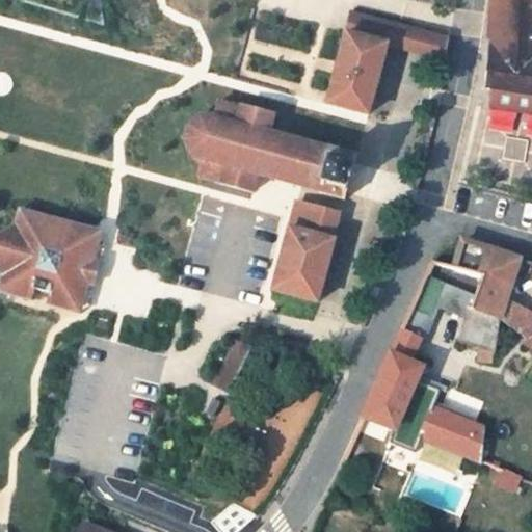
[(491,88),(531,94),(531,0),(490,0),(488,46),(486,87),(491,88)]
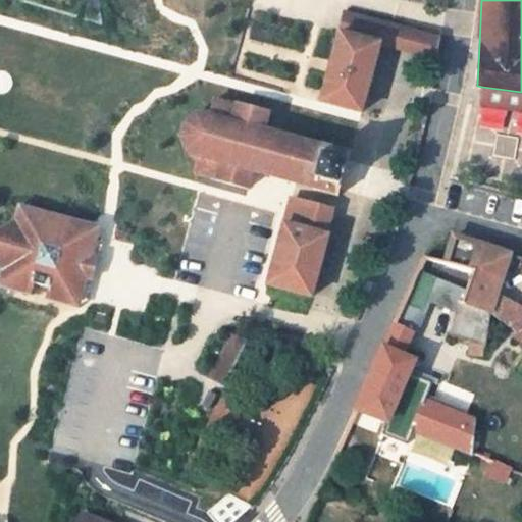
[(321,103),(361,113),(379,46),(386,23),(347,13),(321,103)]
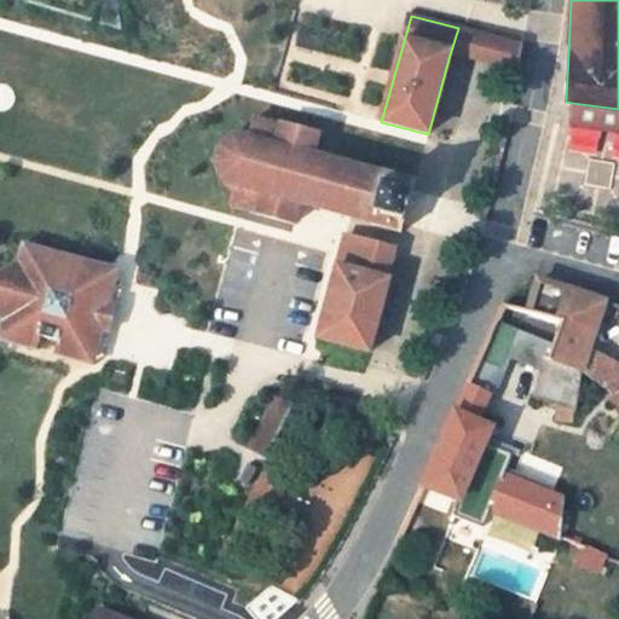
[(450,55),(519,73),(522,45),(458,28),(450,55)]
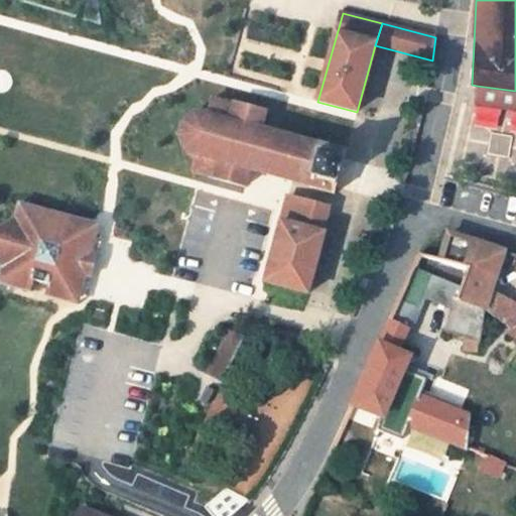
[(515,91),(477,86),(475,103),(505,108),(515,109),(515,91)]
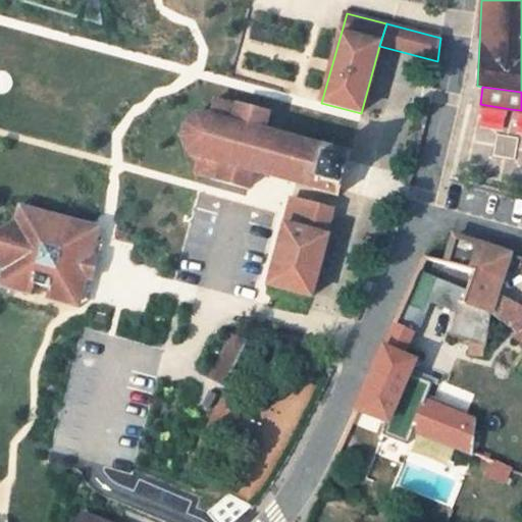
[(237,107),(215,101),(210,116),(208,116),(201,116),(199,117),(199,115),(196,116),(195,117),(192,119),(188,123),(187,122),(185,125),(186,126),(184,129),(183,136),(181,136),(181,138),(184,139),(185,144),(188,149),(187,149),(189,152),(190,152),(194,154),(198,156),(197,158),(199,158),(195,174),(217,179),(217,180),(248,190),(253,171),(313,188),(312,189),(338,197),(342,186),(341,186),(342,183),(340,183),(344,166),(347,166),(348,164),(350,154),(324,147),(324,148),(264,132),(268,113),(238,105),(237,107)]
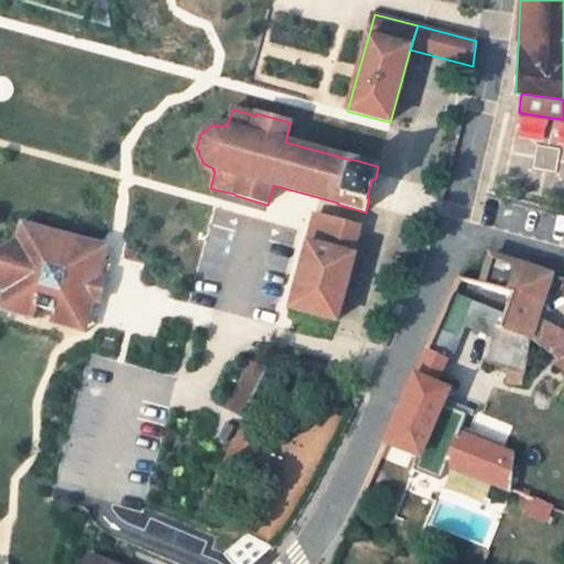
[(350,225),(315,215),(307,243),(290,308),(336,322),(355,256),(359,239),(347,236),(350,225)]
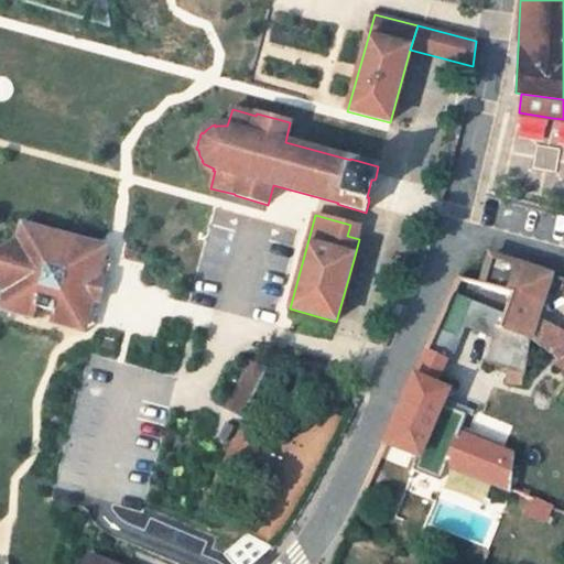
[(30,225),(21,224),(20,231),(28,234),(30,225)]
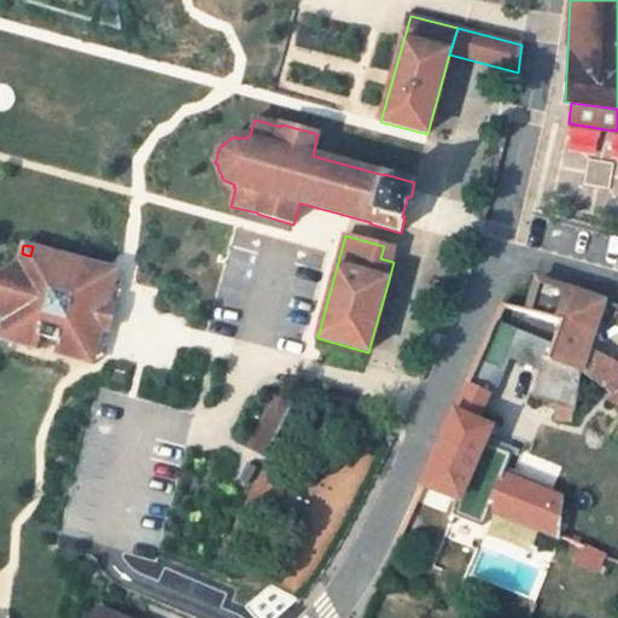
[(106,313),(109,304),(116,279),(108,277),(110,268),(88,262),(82,266),(80,263),(76,260),(71,257),(66,257),(60,257),(57,258),(53,252),(33,246),(30,256),(22,254),(19,261),(3,324),(0,331),(10,333),(7,342),(38,350),(41,337),(58,342),(54,354),(85,362),(87,354),(95,356),(103,331),(106,313)]
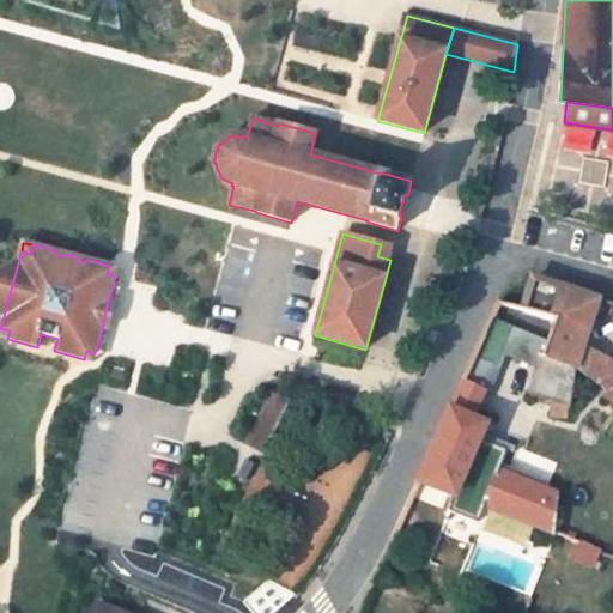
[(117,268),(109,266),(107,274),(115,277),(117,268)]
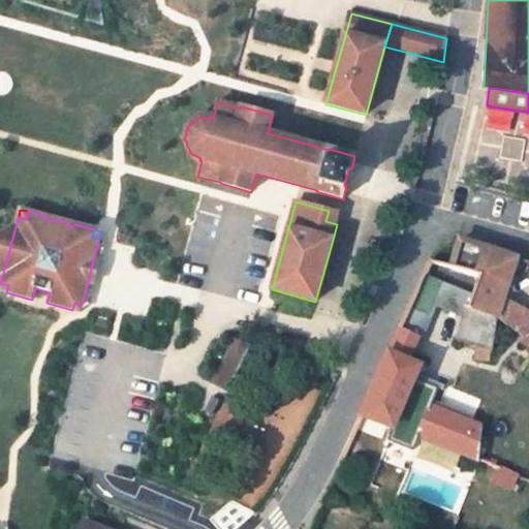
[(460,240),(453,267),(480,274),(468,308),(468,309),(496,318),(502,300),(517,259),(460,240)]
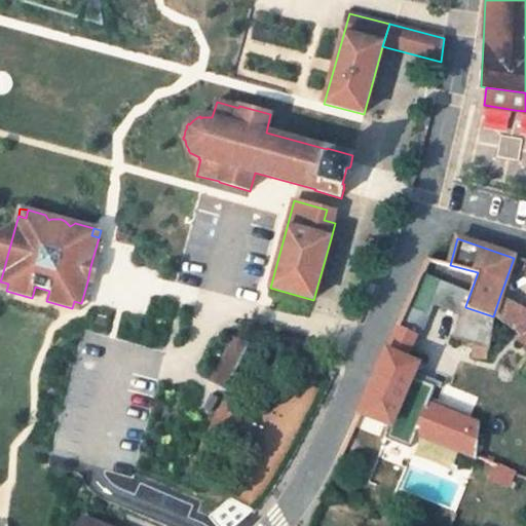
[(427,258),(421,273),(413,291),(422,294),(461,306),(461,305),(465,306),(478,272),(450,265),(427,258)]
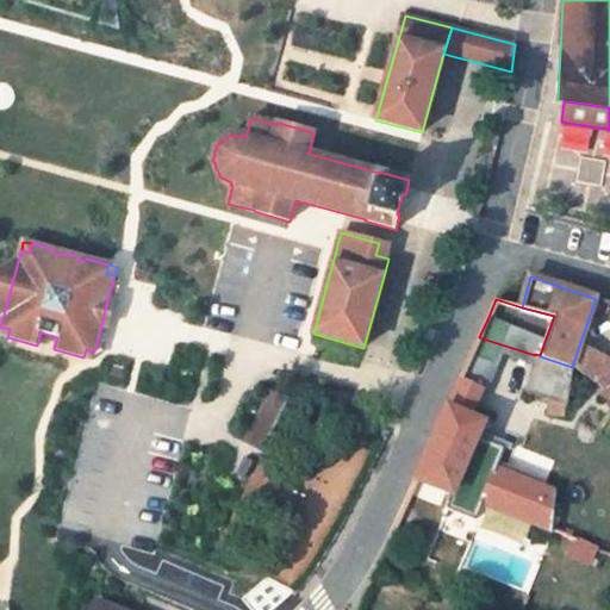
[(490,341),(479,337),(475,346),(486,350),(490,341)]
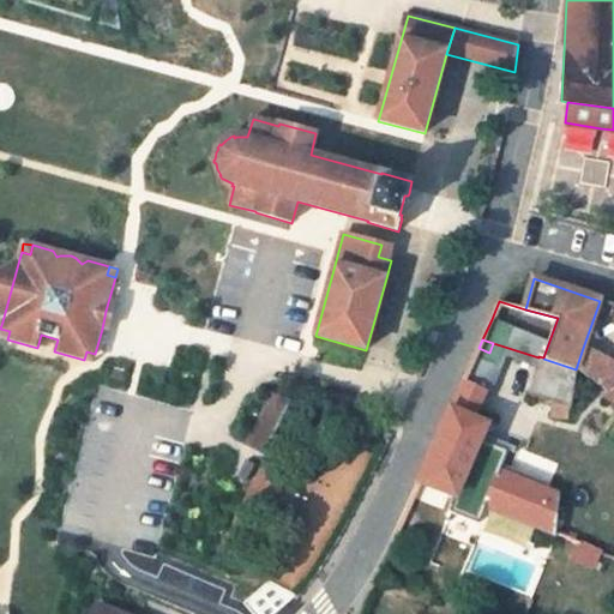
[(608,392),(613,396),(613,393),(613,362),(583,348),(576,369),(608,392)]
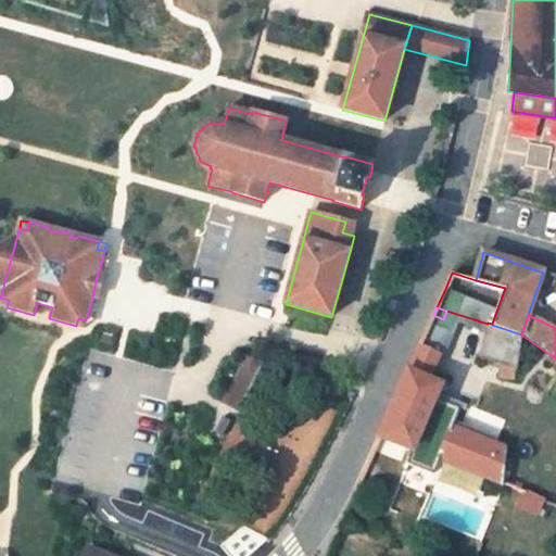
[(78,318),(76,326),(84,328),(86,320),(78,318)]
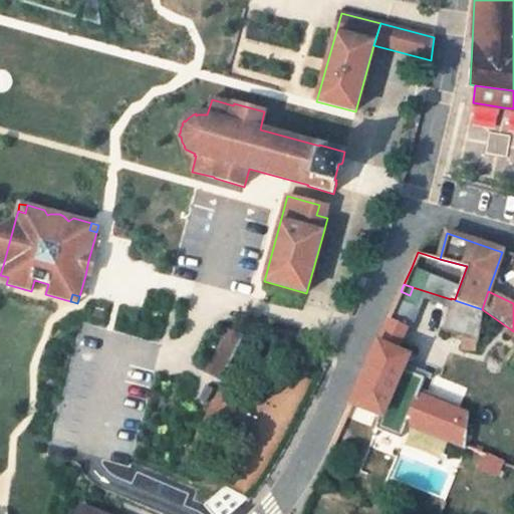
[(475,350),(482,309),(455,300),(455,299),(451,298),(451,299),(443,330),(465,336),(463,349),(475,350)]
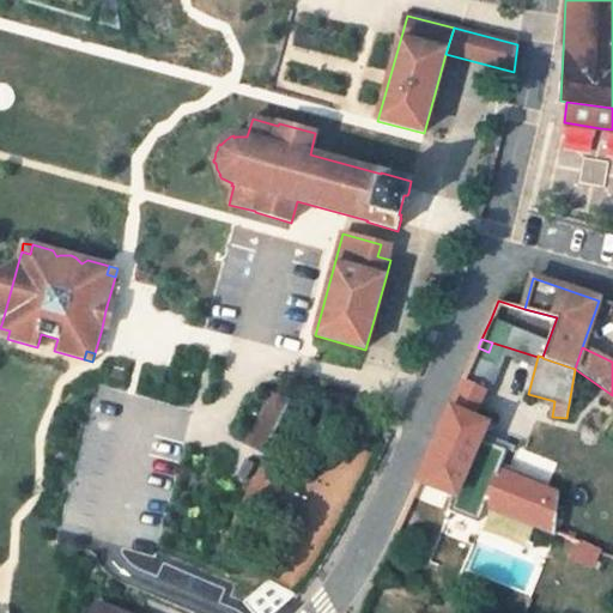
[(484,380),(466,372),(462,381),(480,388),(484,380)]
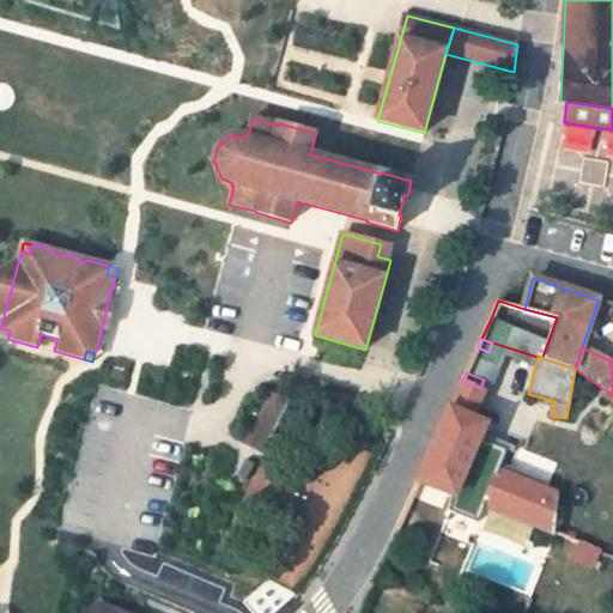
[(450,410),(473,419),(486,392),(462,381),(450,410)]
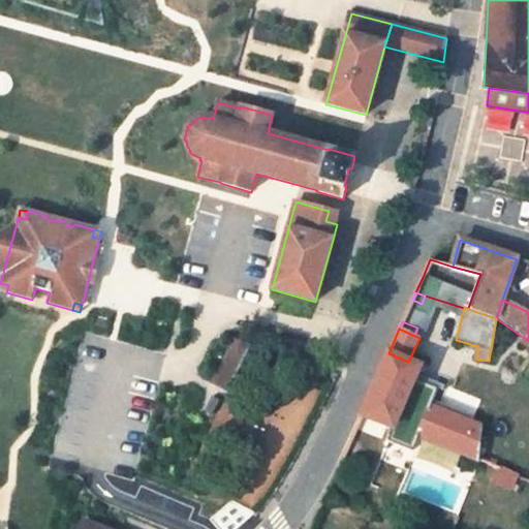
[(213,382),(227,391),(249,347),(236,340),(213,382)]
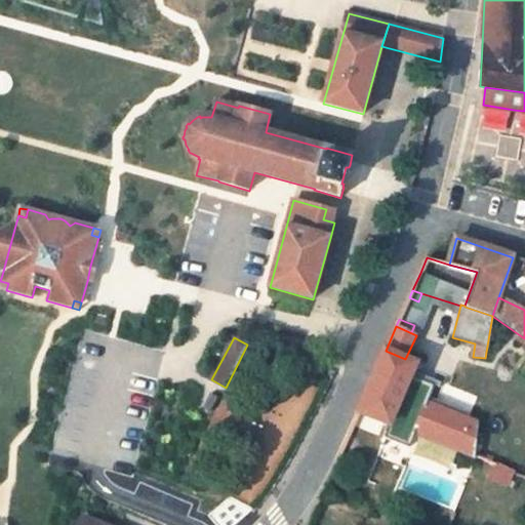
[(426,406),(413,402),(428,368),(386,351),(359,412),(413,433),(426,406)]
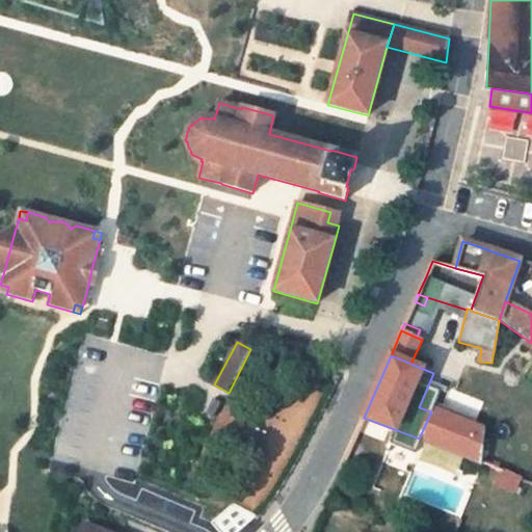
[(431,411),(419,439),(459,455),(473,424),(431,411)]
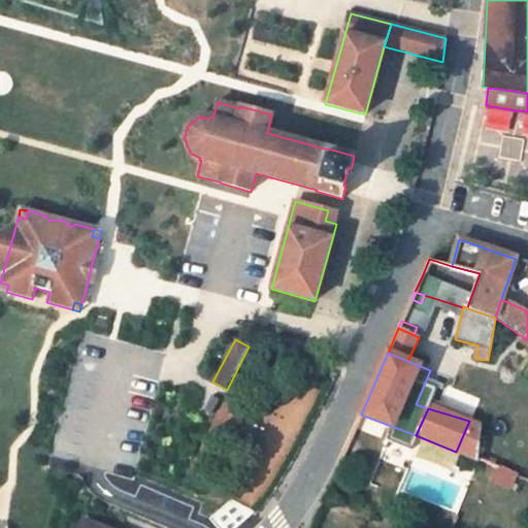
[(416,435),(361,415),(356,426),(411,447),(416,435)]
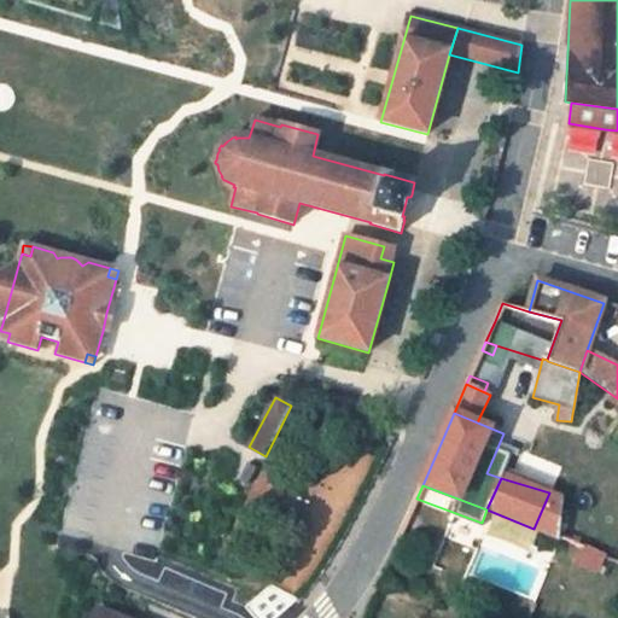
[(557,538),(563,497),(549,493),(534,529),(557,538)]
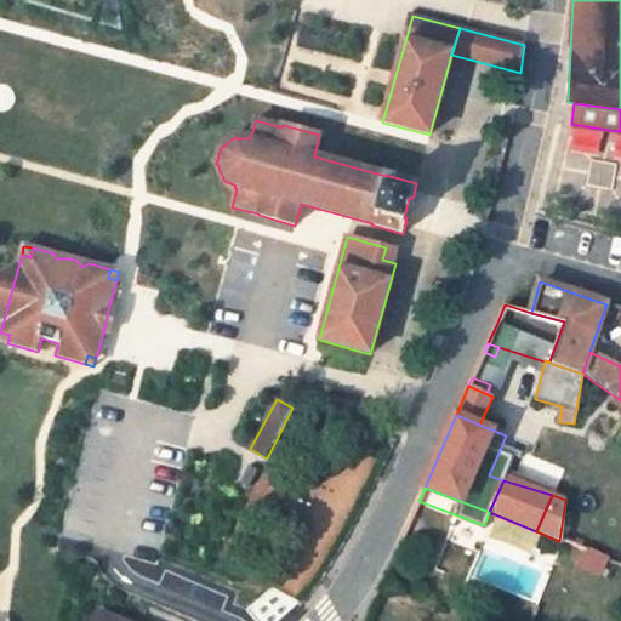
[(602,577),(609,557),(587,550),(581,570),(602,577)]
